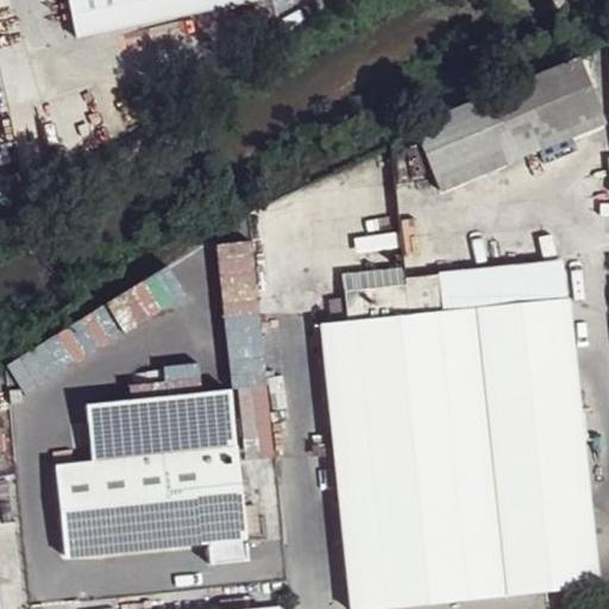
[(259,0),(67,0),(76,39),(259,0)]
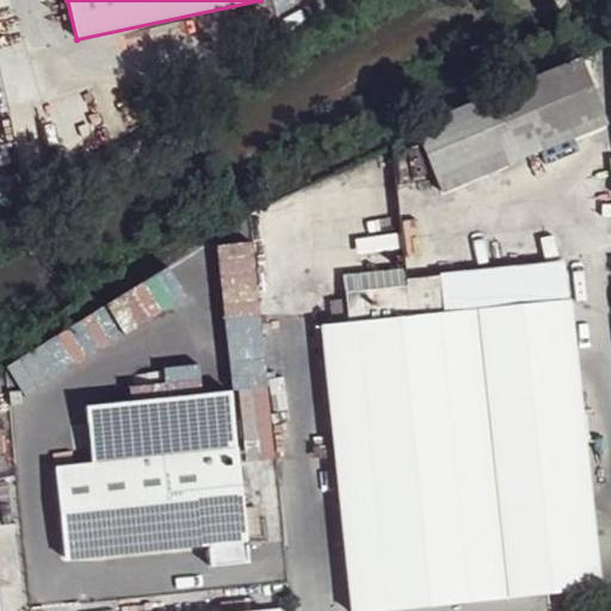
[(588,82),(531,154),(606,123),(588,82)]
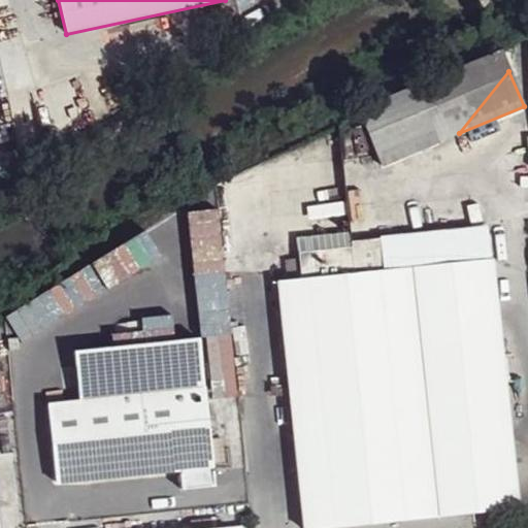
[(333,193),(326,141),(299,145),(301,155),(231,165),(241,235),(342,221),(338,192),(333,193)]
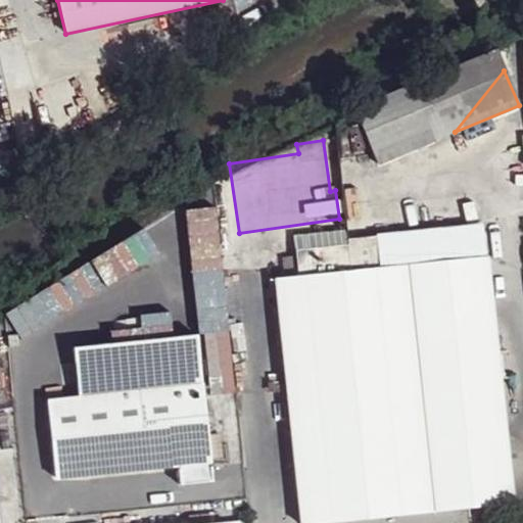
[(482,225),(376,236),(379,268),(486,256),(482,225)]
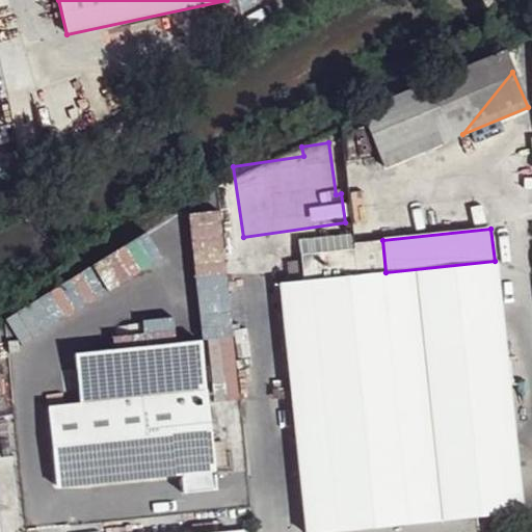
[(281,283),(307,531),(313,530),(312,531),(495,531),(494,513),(521,510),(495,261),(386,272),(382,240),(353,243),(353,248),(300,254),(301,260),(287,262),(290,282),(281,283)]
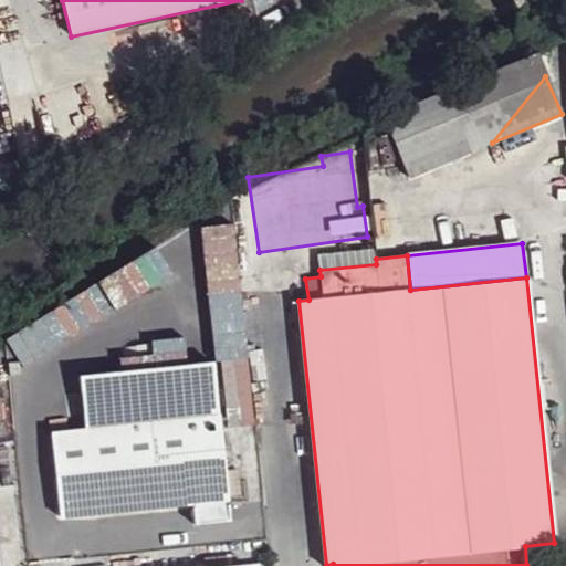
[(196,524),(231,521),(213,363),(79,376),(84,430),(51,433),(59,516),(194,502),(196,524)]
